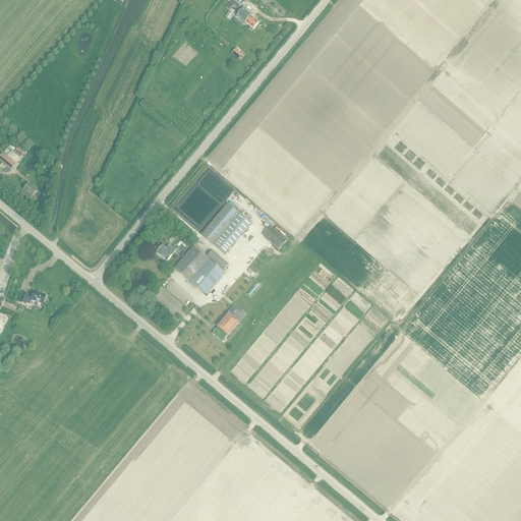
[(243,8),(237,16),(245,22),(250,15),(251,15),(243,8)]
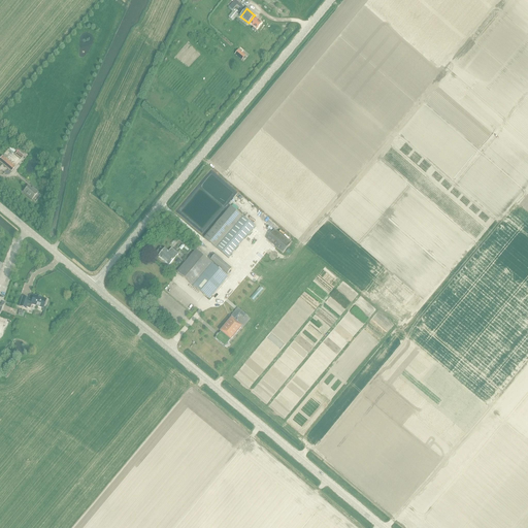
[(263,23),(254,15),(249,23),(254,27),(252,29),(255,31),(257,29),(257,30),(263,23)]
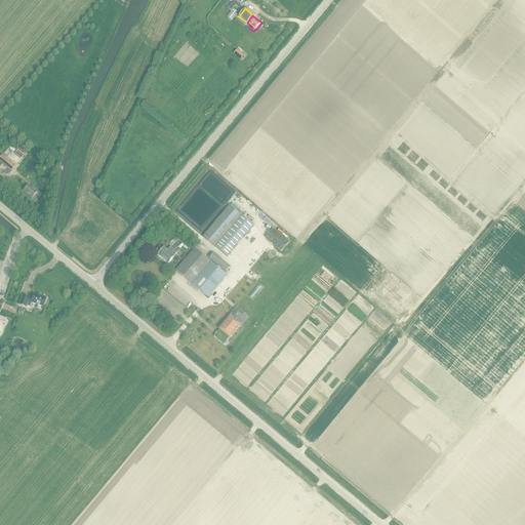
[(248,51),(246,50),(247,49),(242,44),(238,49),(245,55),(248,51)]
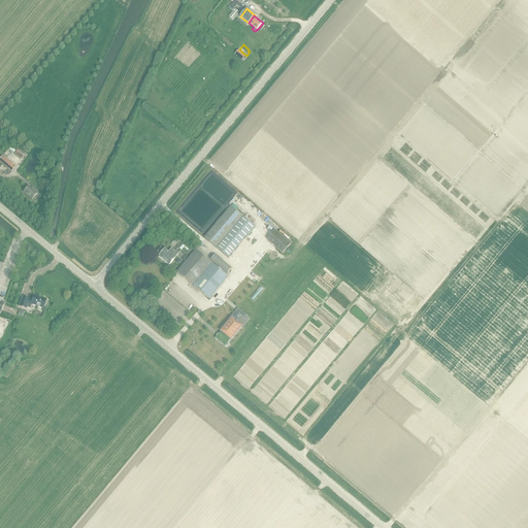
[(234,55),(241,61),(245,56),(238,50),(234,55)]
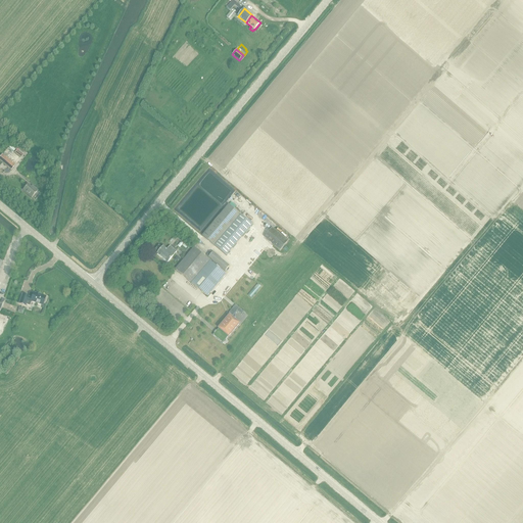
[(0,160),(11,170),(14,165),(2,154),(0,156),(0,160)]
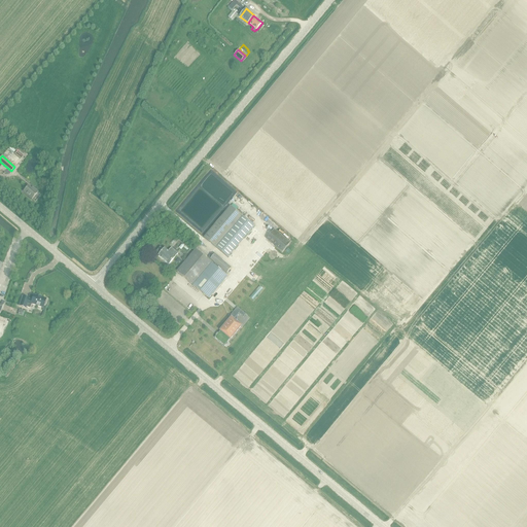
[(37,191),(34,189),(33,190),(28,185),(23,191),(32,199),(37,191)]
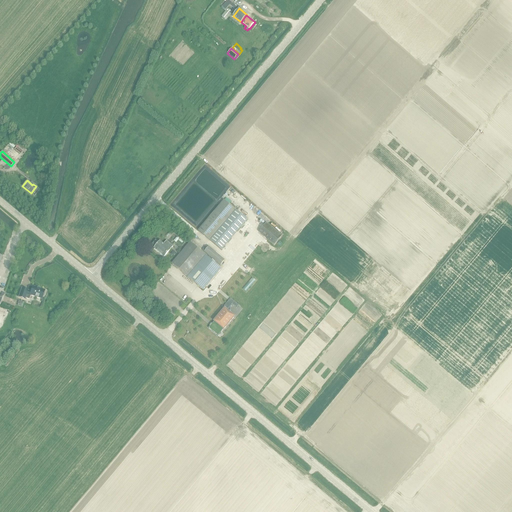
[(224,200),(198,231),(209,241),(235,210),(224,200)]
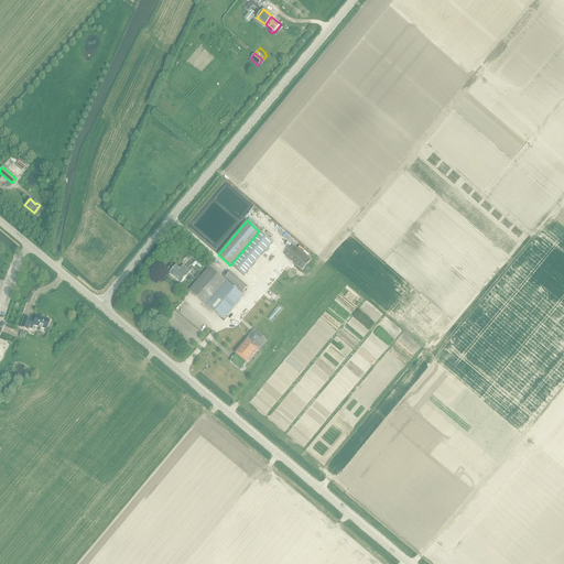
[(272,242),(260,231),(231,266),(245,277),(272,242)]
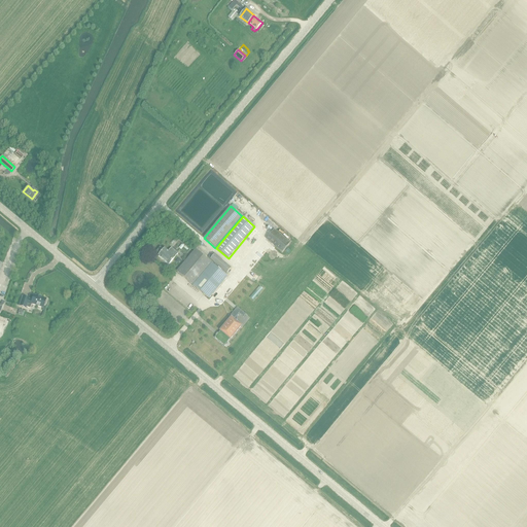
[(290,243),(274,231),(266,240),(282,253),(290,243)]
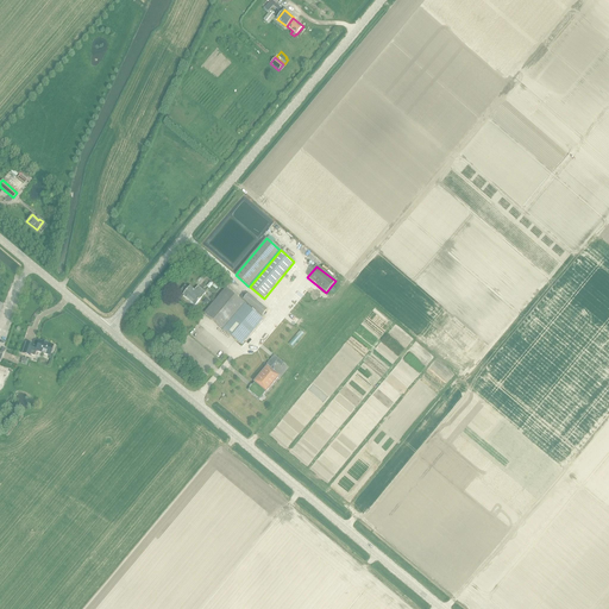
[(183,295),(195,306),(206,293),(198,287),(194,290),(190,287),(189,289),(186,286),(181,290),(184,293),(183,295)]
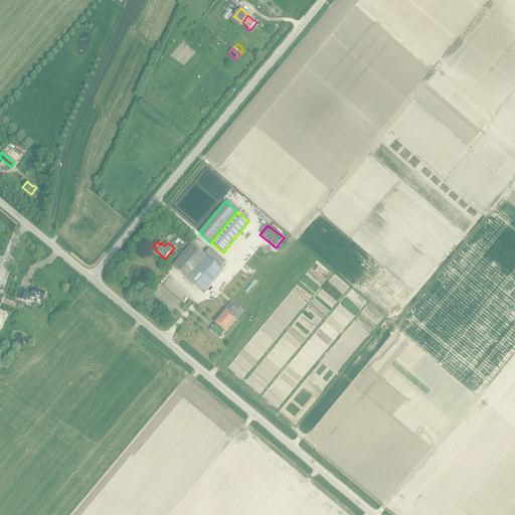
[(222,271),(191,244),(173,266),(204,293),(222,271)]
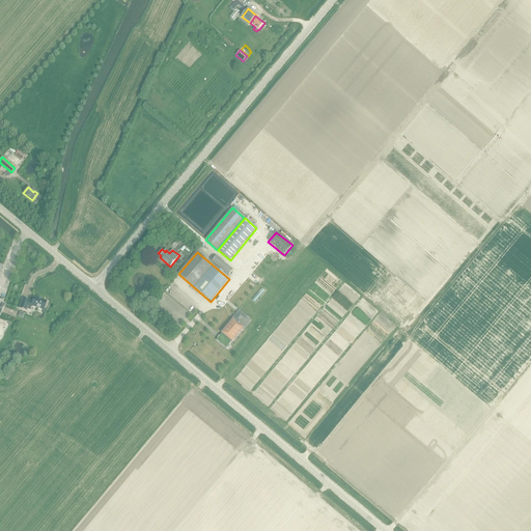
[(233,270),(217,256),(214,259),(212,257),(210,259),(212,261),(228,276),(233,270)]
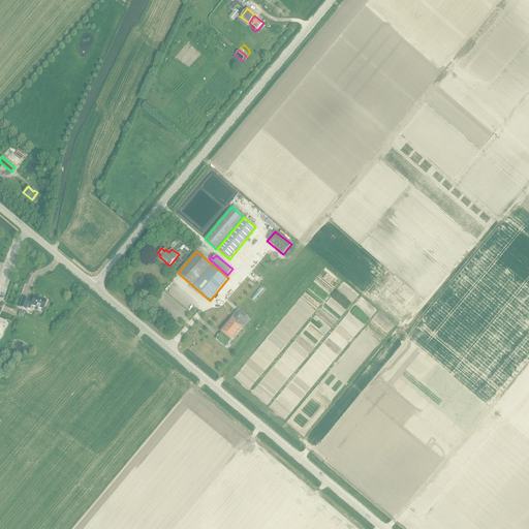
[(28,301),(22,299),(19,308),(25,310),(27,305),(30,307),(31,306),(42,310),(43,308),(44,307),(45,304),(45,303),(45,300),(34,296),(31,303),(28,302),(28,301)]
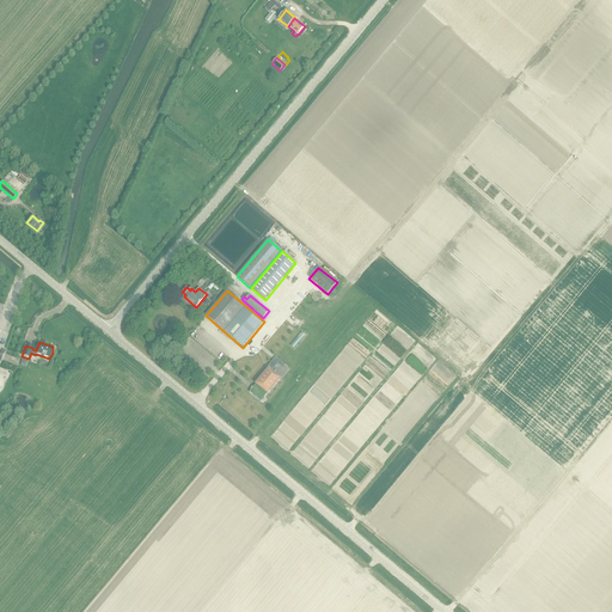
[(275,357),(268,366),(273,369),(280,361),(275,357)]
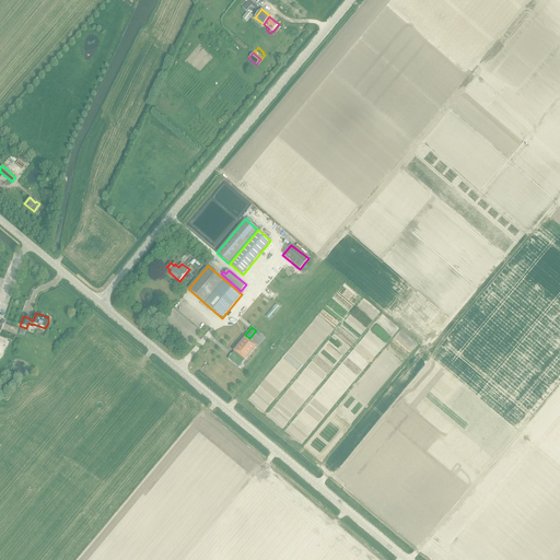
[(234,351),(232,354),(231,354),(230,357),(228,359),(238,368),(244,360),(245,360),(256,347),(246,338),(234,351)]
